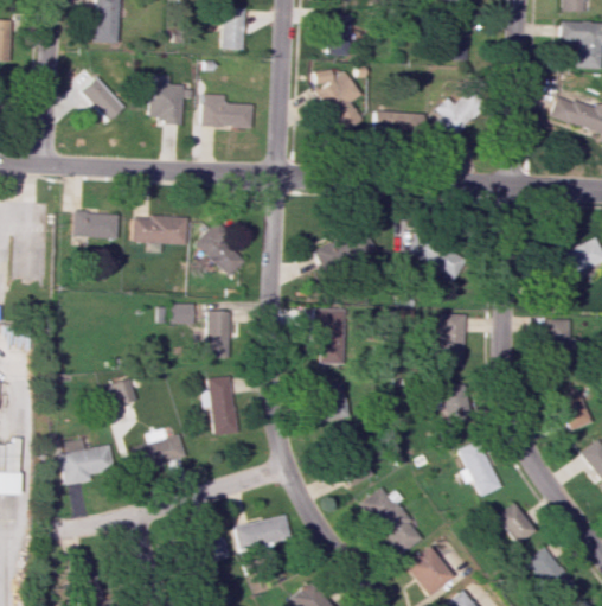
[(117,43),(117,0),(94,0),(94,43),(117,43)]
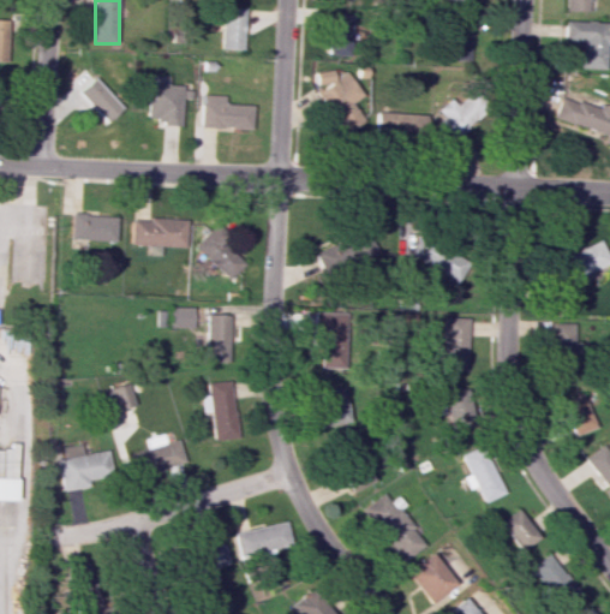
[(592,12),(591,0),(568,0),(569,12),(592,12)]
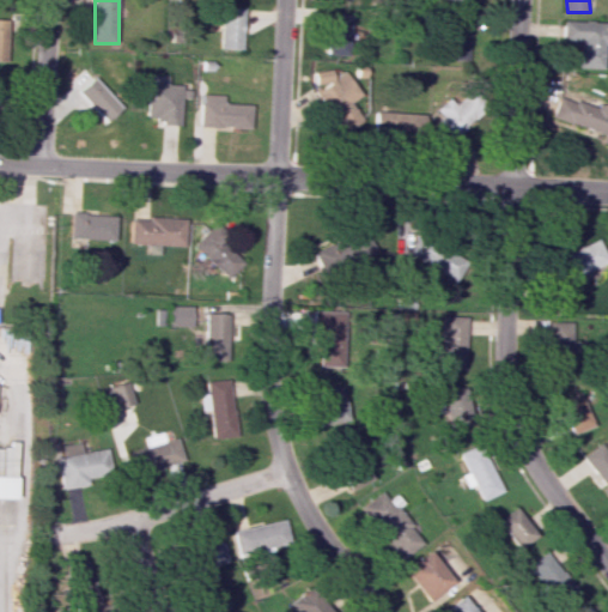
[(224,49),(245,49),(247,8),(225,7),(224,49)]
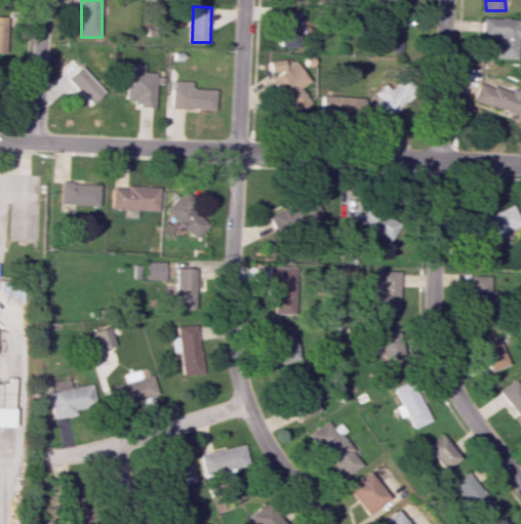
[(303,13),(283,12),(282,47),(302,48),(303,13)]
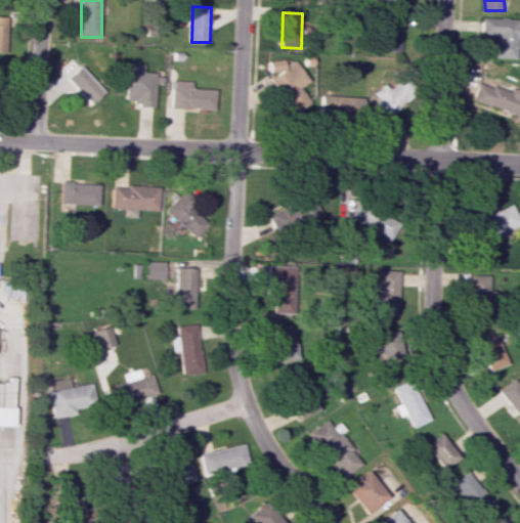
[(0,52),(9,53),(10,17),(0,16),(0,52)]
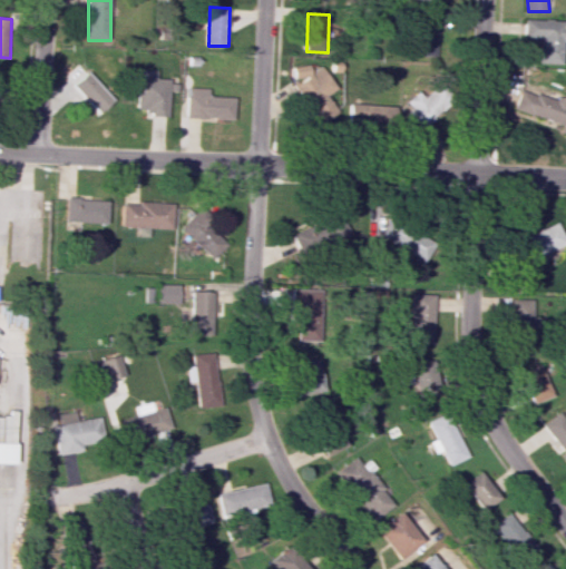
[(543,39),(542,65),(565,65),(565,21),(527,20),(527,38),(543,39)]
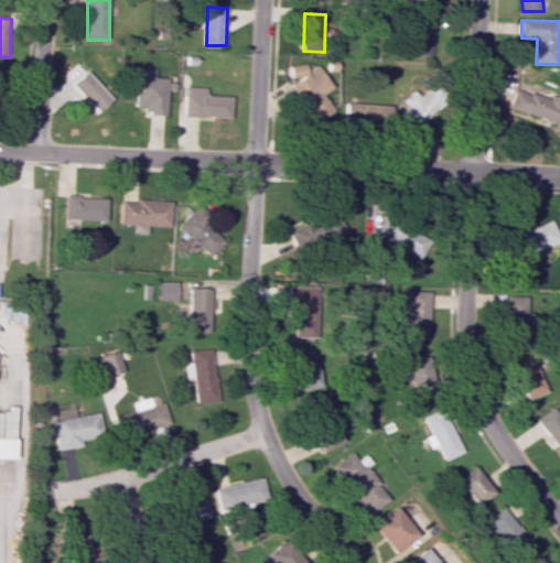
[(435,55),(434,23),(412,23),(413,55),(435,55)]
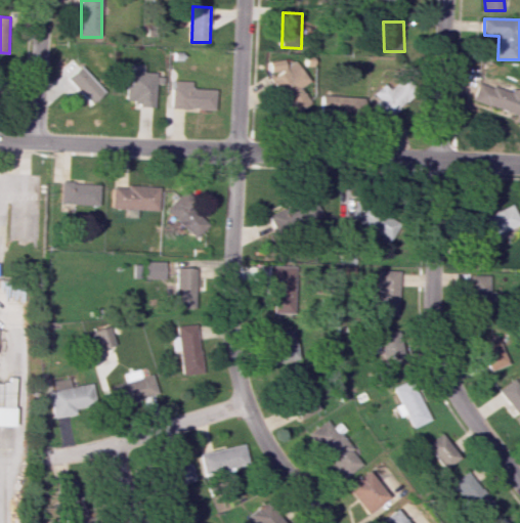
[(312,82),(293,54),(272,69),(277,76),(272,80),(297,116),(313,103),(303,89),(312,82)]
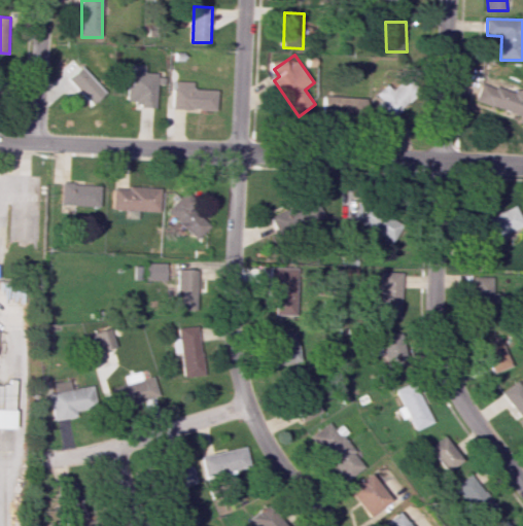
[(107,94),(81,67),(68,79),(95,106),(107,94)]
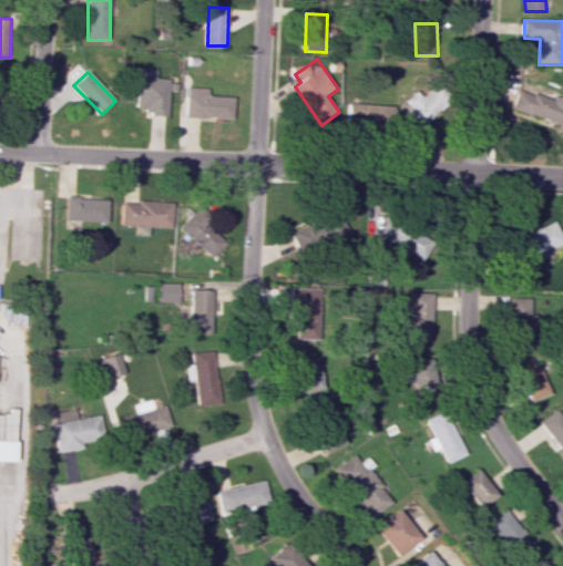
[(170,116),(171,79),(142,79),(141,109),(151,109),(151,116),(170,116)]
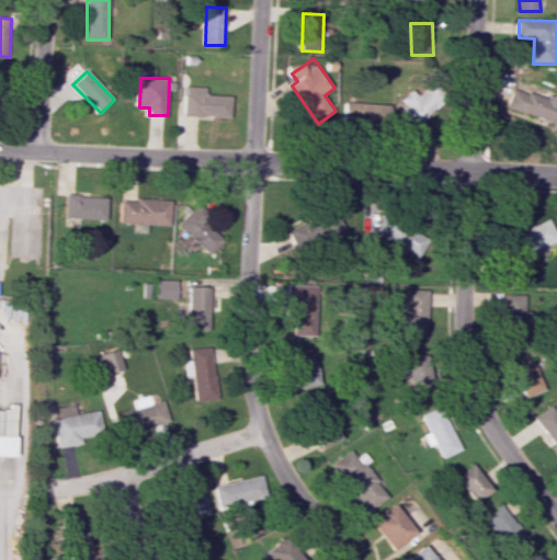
[(185,117),(231,118),(232,96),(207,95),(207,88),(186,87),(185,117)]
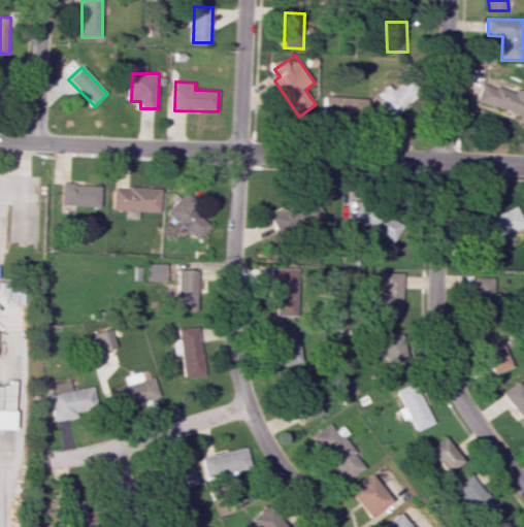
[(378,95),(384,101),(377,107),(391,123),(419,97),(404,81),(394,91),(389,85),(378,95)]
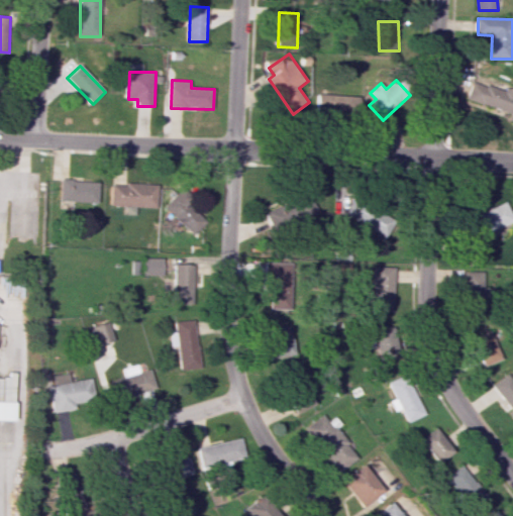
[(469,100),(512,114),(510,120),(512,121),(512,90),(508,88),(506,92),(474,82),(469,100)]
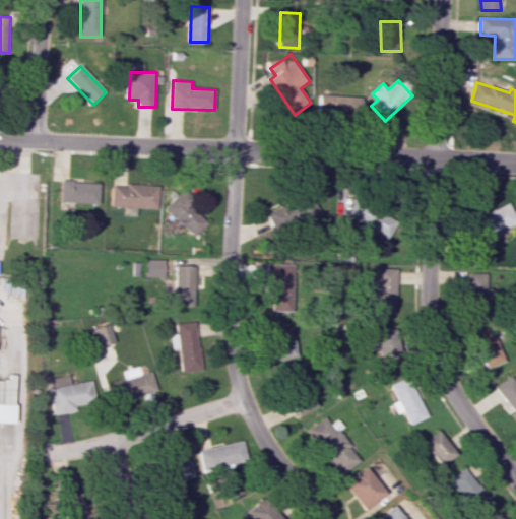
[(362,96),(320,95),(319,116),(361,117),(362,96)]
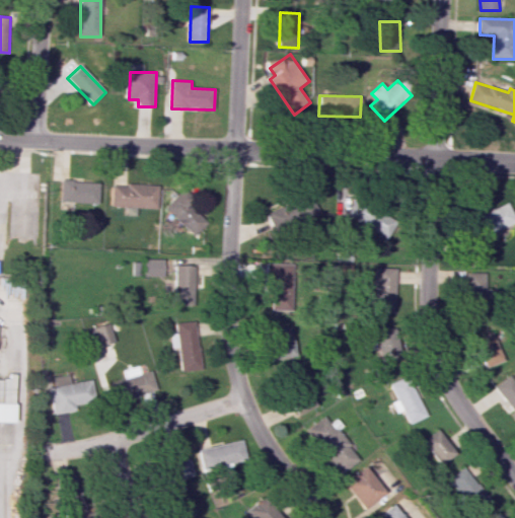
[(99,204),(99,182),(62,181),(61,203),(99,204)]
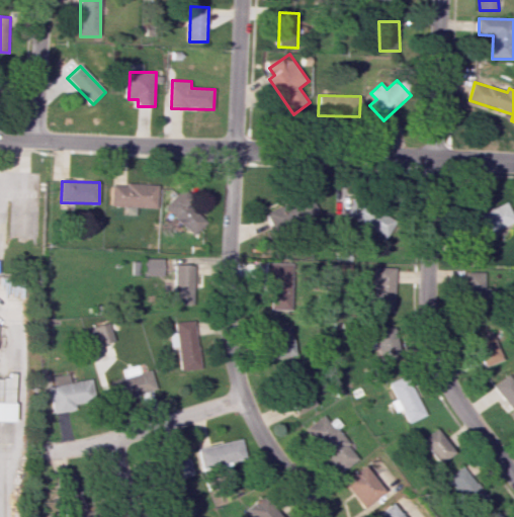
[(159,186),(112,184),(112,206),(129,206),(129,214),(137,214),(137,207),(158,208),(159,186)]
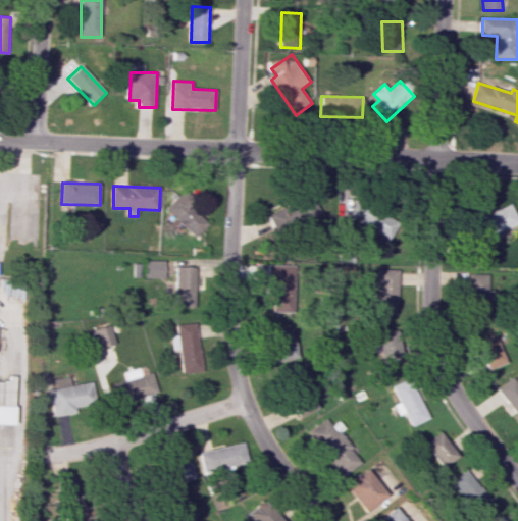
[(322,212),(312,194),(269,218),(278,236),(322,212)]
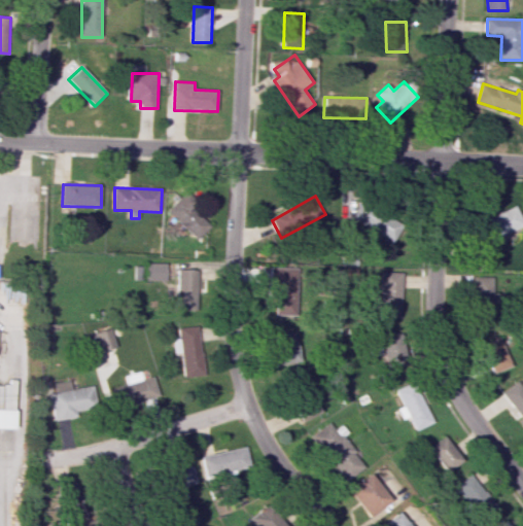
[(169,211),(200,240),(213,225),(182,197),(169,211)]
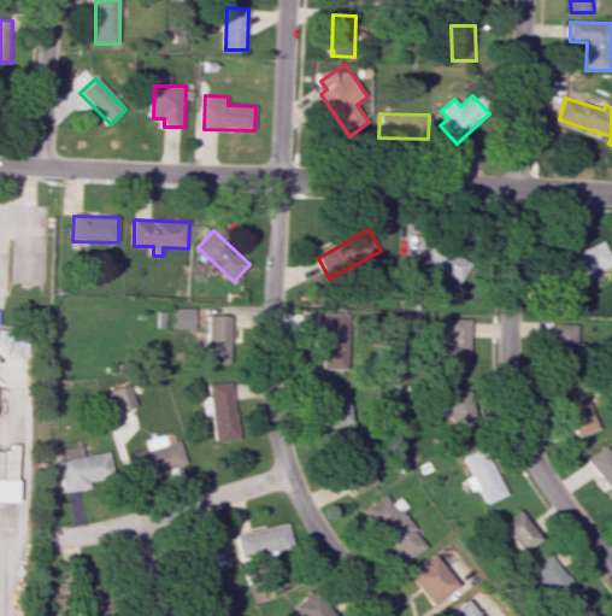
[(462,285),(470,259),(421,241),(413,258),(433,265),(429,273),(462,285)]
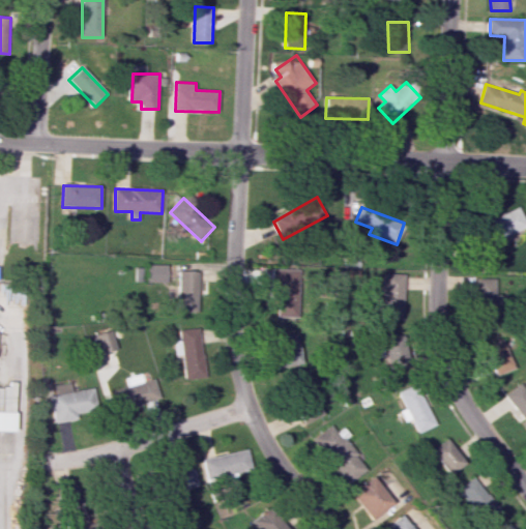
[(479,226),(488,245),(525,230),(525,218),(521,208),(479,226)]
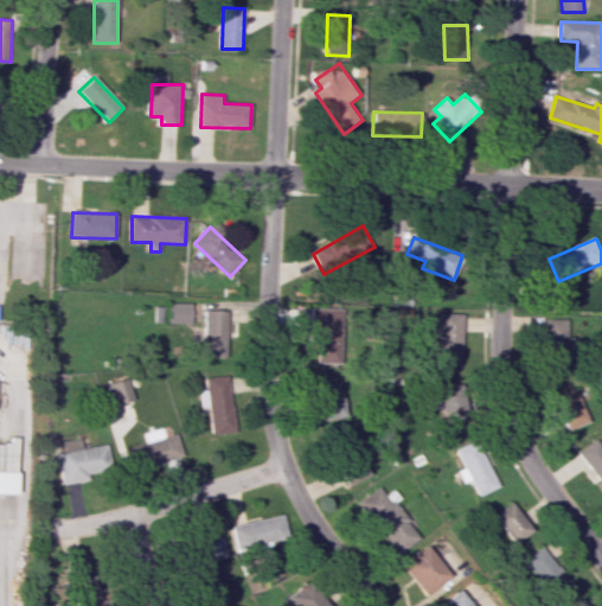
[(193,304),(171,304),(170,324),(193,324),(193,304)]
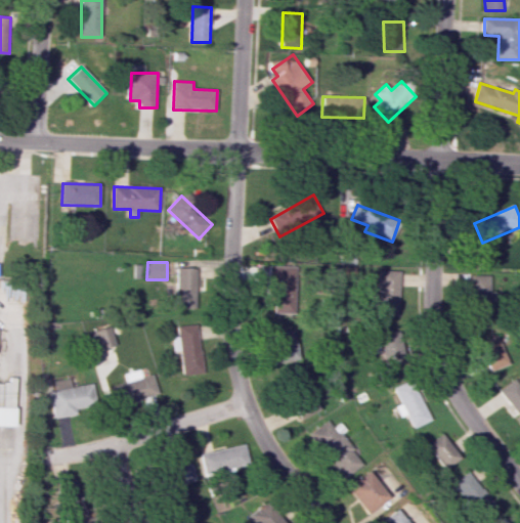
[(274,313),(296,314),(298,267),(270,266),(270,282),(275,282),(274,313)]
